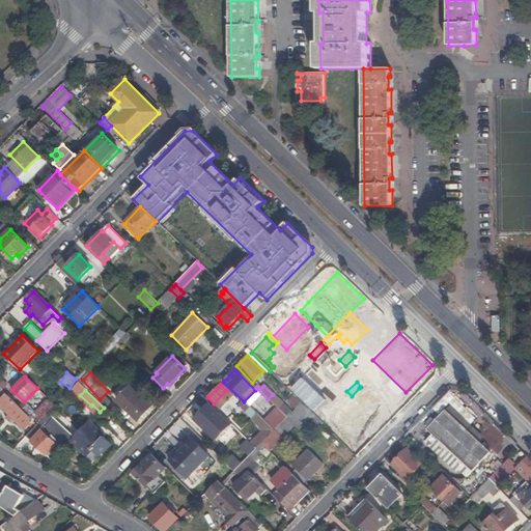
[(136,393),(131,399),(127,395),(119,403),(138,421),(151,408),(136,393)]
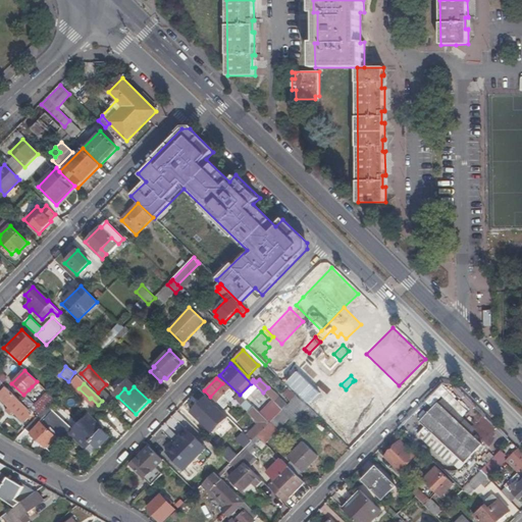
[(271,400),(274,404),(279,399),(268,387),(263,393),(271,400)]
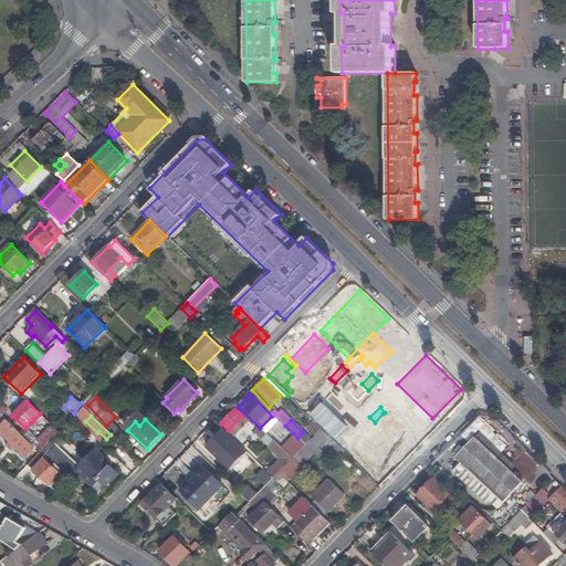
[(24,437),(8,421),(0,428),(0,431),(25,458),(35,448),(34,448),(24,437)]
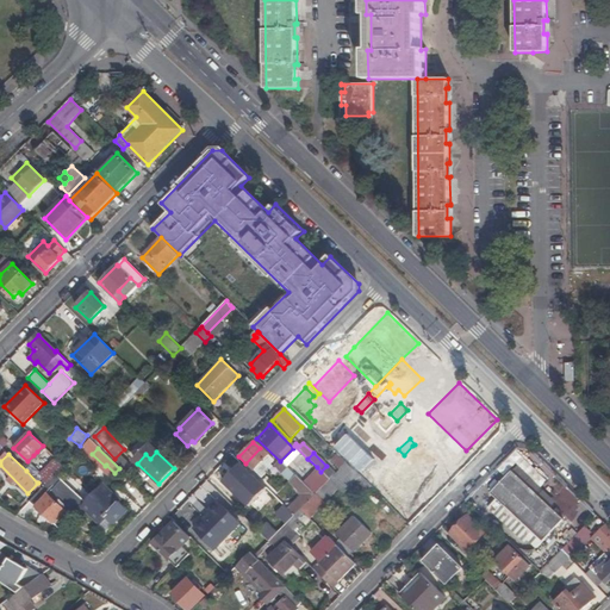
[(340,470),(346,464),(337,455),(331,461),(340,470)]
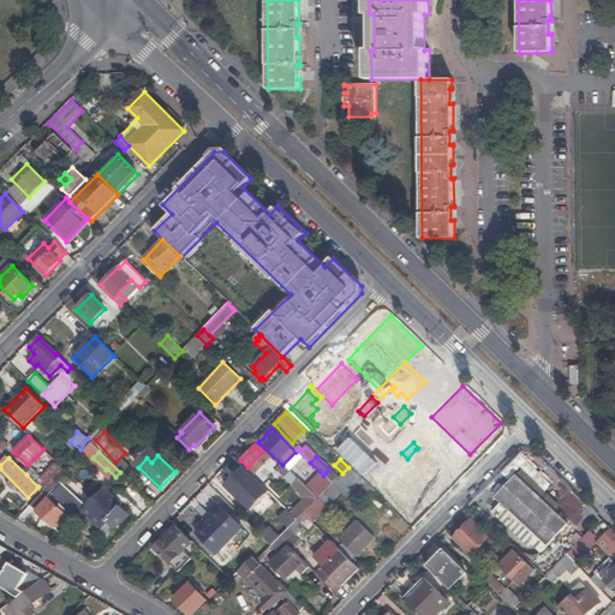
[(446,478),(427,460),(402,484),(422,503),(446,478)]
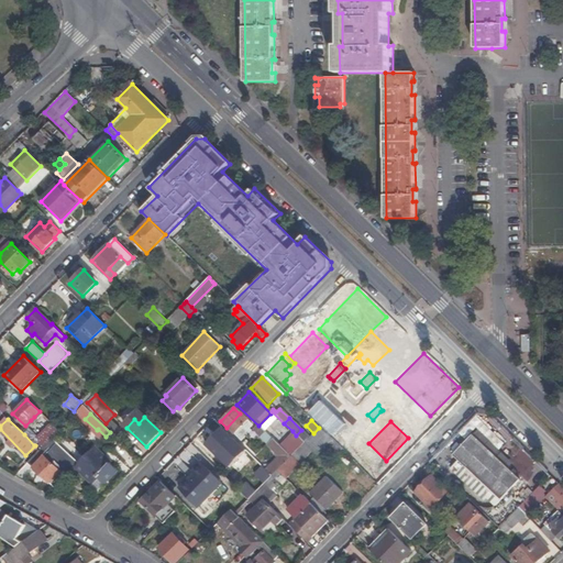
[(53,438),(59,431),(53,424),(46,431),(53,438)]
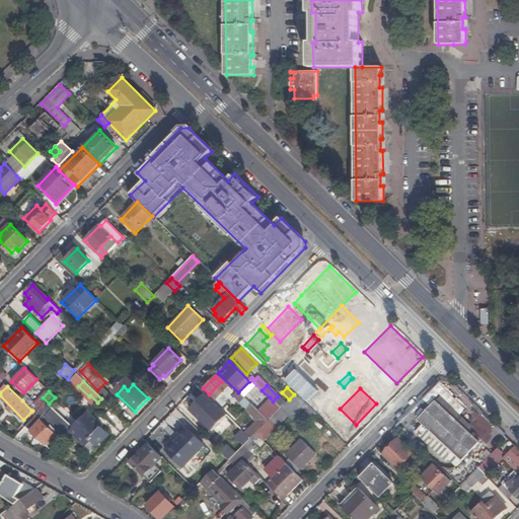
[(191,401),(199,410),(204,415),(212,405),(198,393),(191,401)]
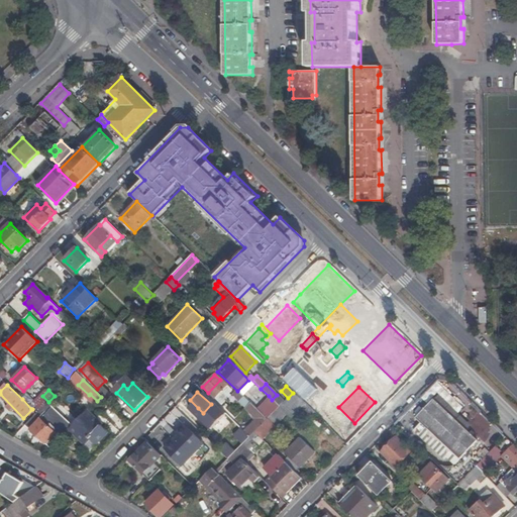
[(304,404),(314,414),(319,410),(301,392),(297,397),(304,404)]
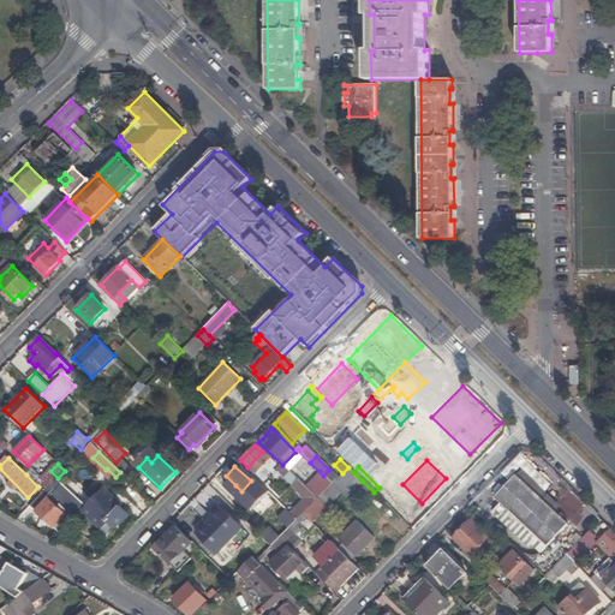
[(130,467),(124,473),(133,483),(139,476),(130,467)]
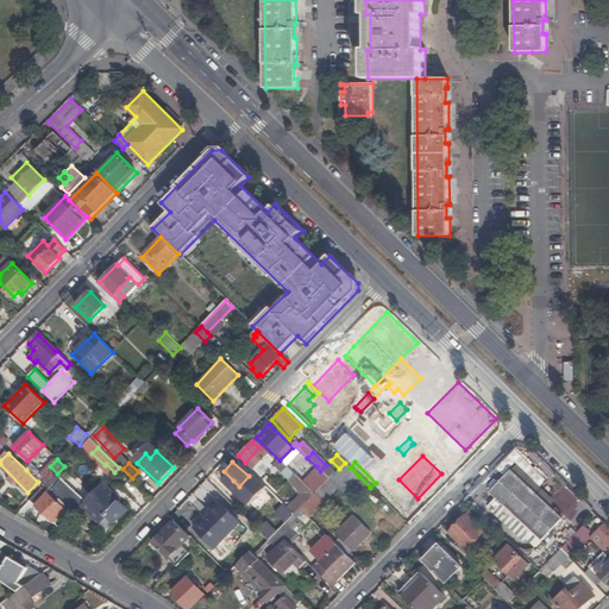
[(343,493),(358,476),(350,468),(345,463),(339,469),(334,473),(330,479),(314,494),(300,509),(302,512),(309,519),(325,502),(322,500),(336,487),(343,493)]
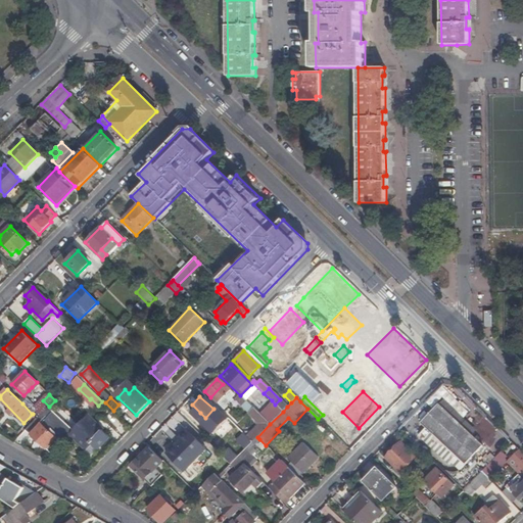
[(28,398),(22,403),(32,414),(37,409),(28,398)]
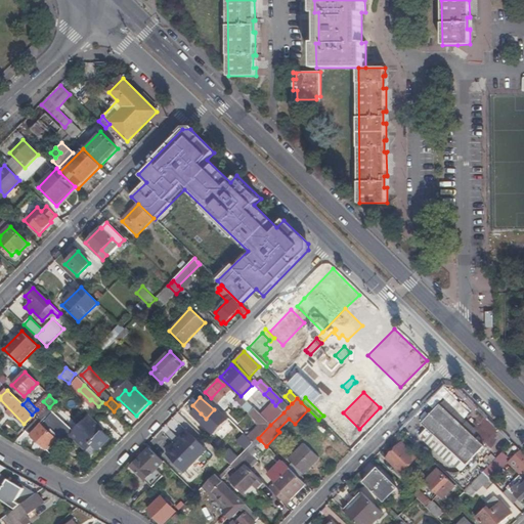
[(284,412),(288,407),(280,400),(275,405),(284,412)]
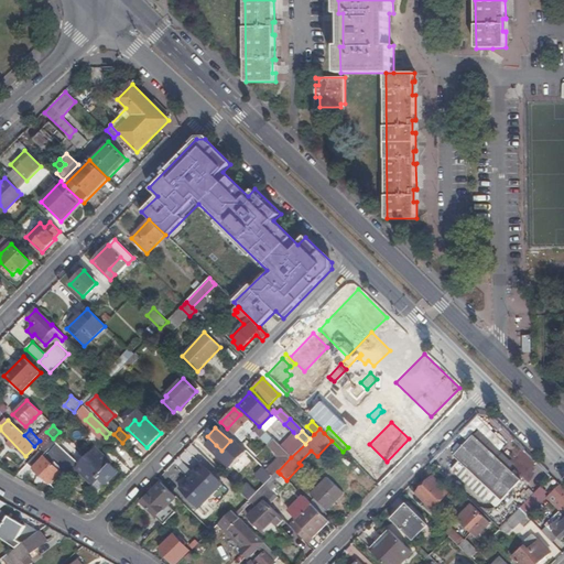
[(291,457),(305,444),(296,436),(293,432),(279,446),(291,457)]
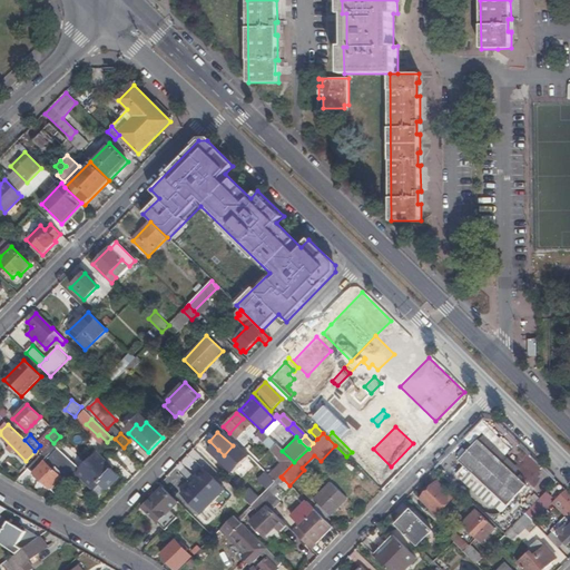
[(218,450),(209,441),(208,443),(216,452),(218,450)]
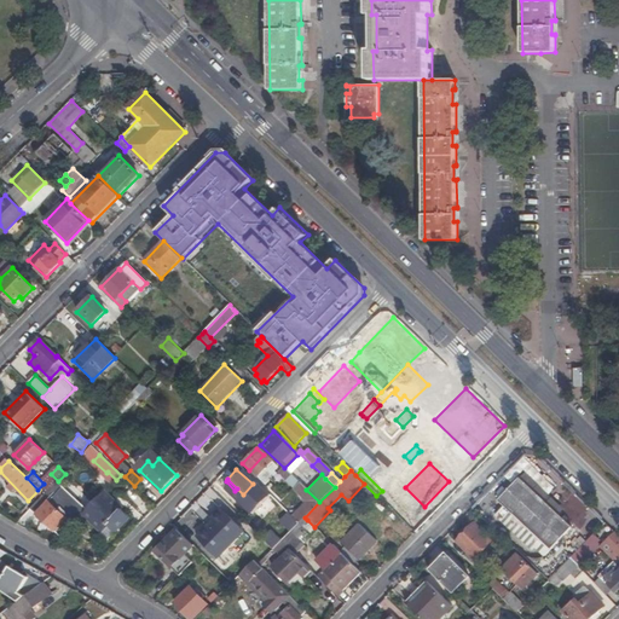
[(549,553),(571,530),(520,479),(498,502),(549,553)]
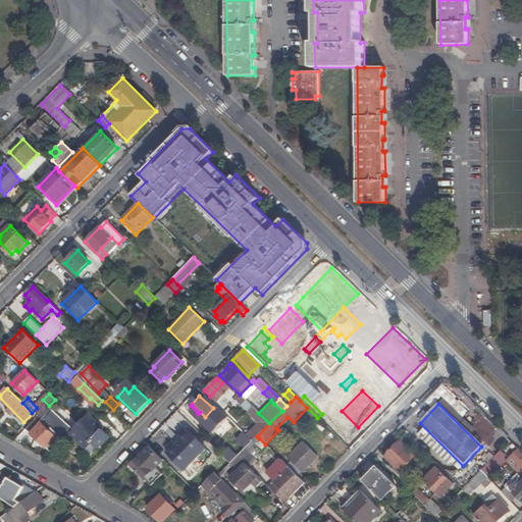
[(252,441),(257,436),(269,423),(258,413),(252,407),(246,412),(258,424),(246,436),(252,441)]
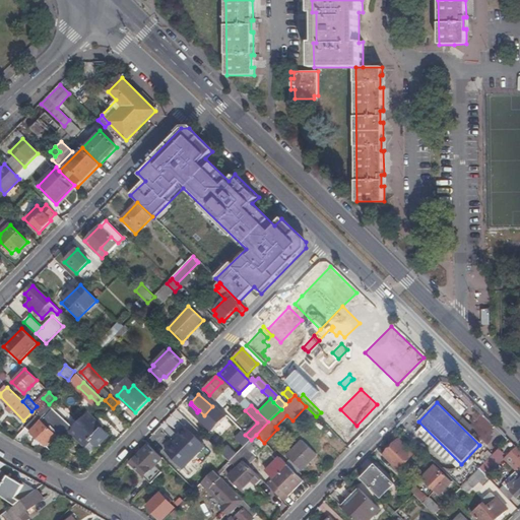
[(321,412),(316,416),(329,430),(336,423),(331,417),(334,414),(326,406),(321,412)]
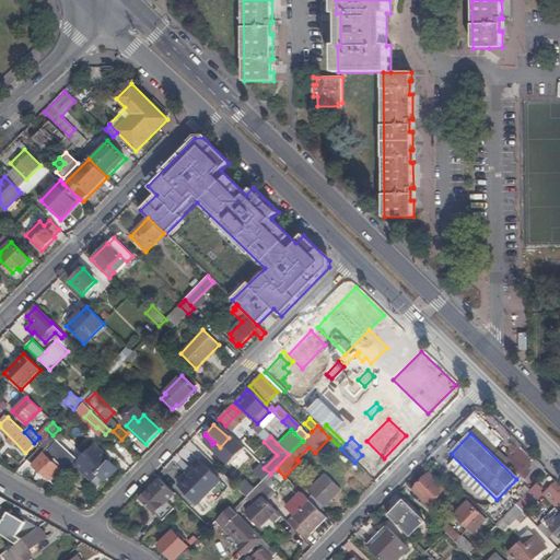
[(95,444),(73,466),(98,489),(118,468),(95,444)]
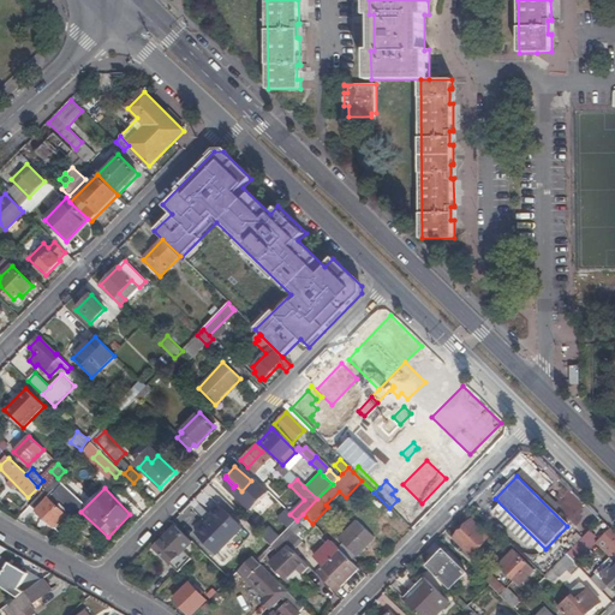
[(218,494),(228,505),(234,499),(224,488),(218,494)]
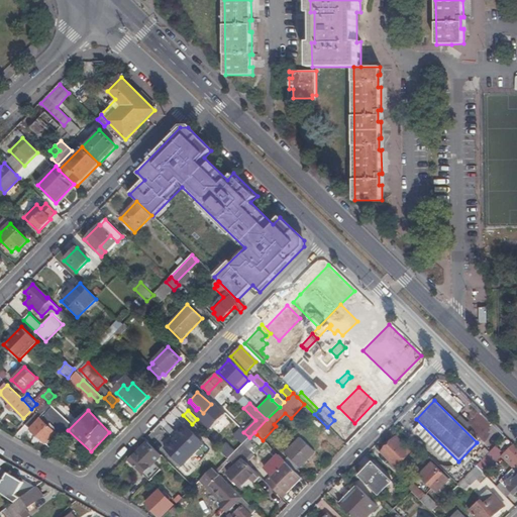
[(30,429),(50,448),(60,438),(55,433),(62,426),(47,412),(30,429)]
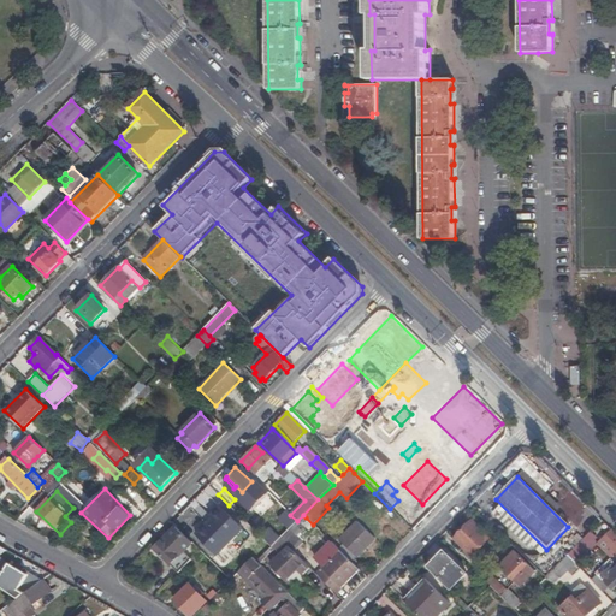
[(267,503),(272,498),(266,493),(262,497),(267,503)]
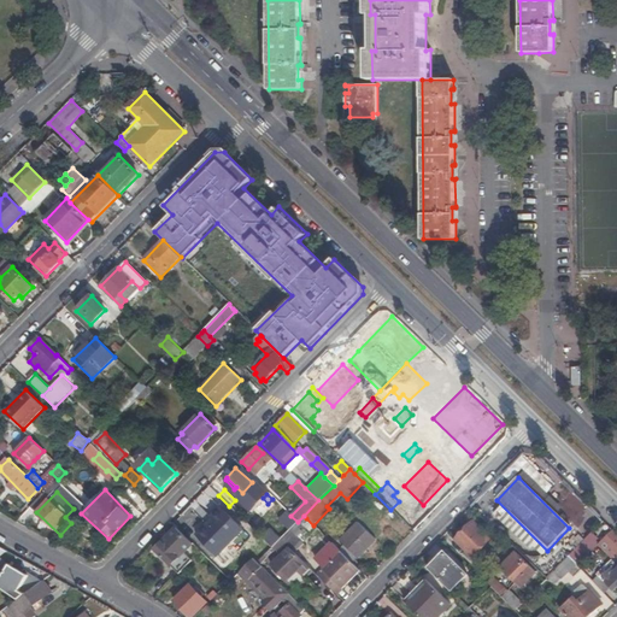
[(218,556),(242,530),(221,509),(211,518),(213,521),(198,536),(218,556)]
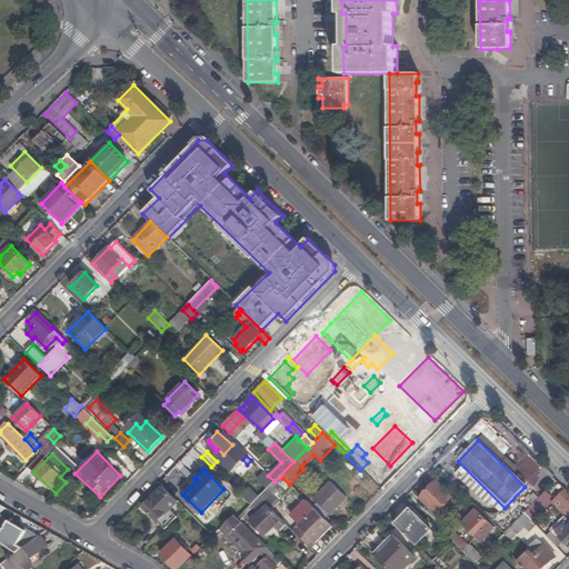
[(282,478),(280,476),(275,481),(271,485),(273,487),(282,478)]
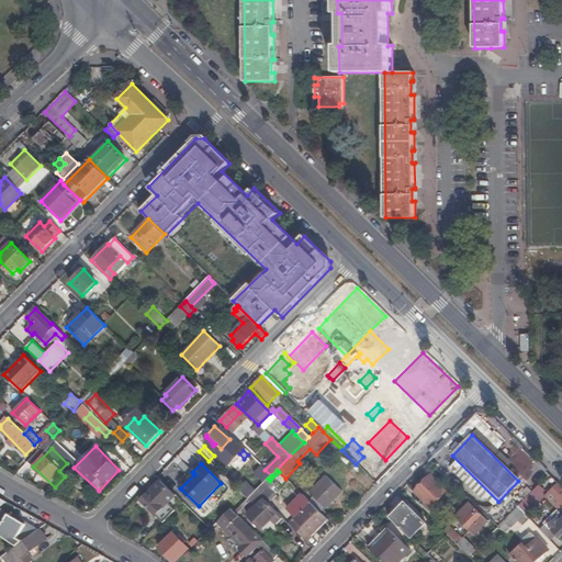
[(310,503),(322,514),(343,493),(327,476),(310,494),(314,498),(310,503)]
